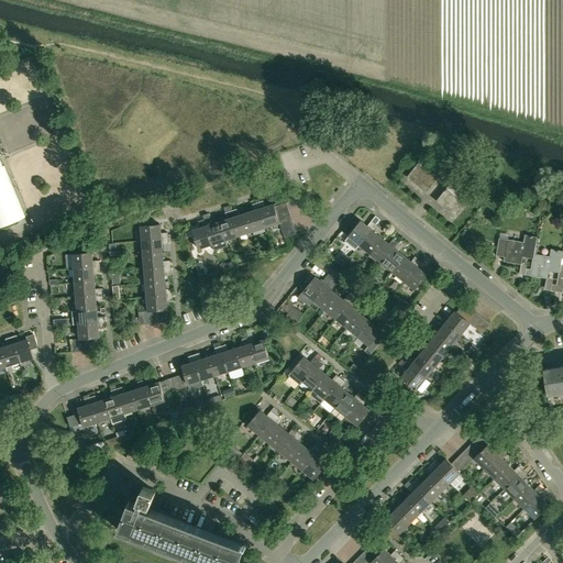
[(0,227),(24,218),(0,156),(0,227)]
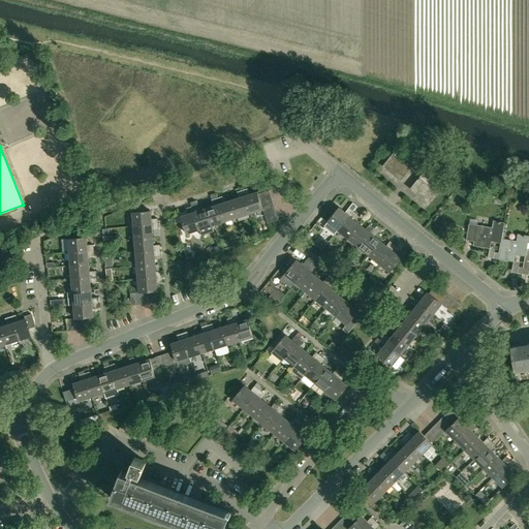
[(401,181),(414,163),(397,150),(382,166),(401,181)]
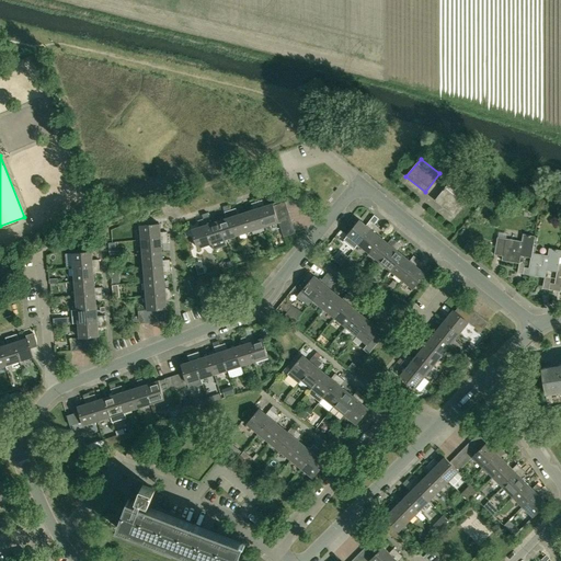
[(454,216),(469,197),(449,182),(435,201),(454,216)]
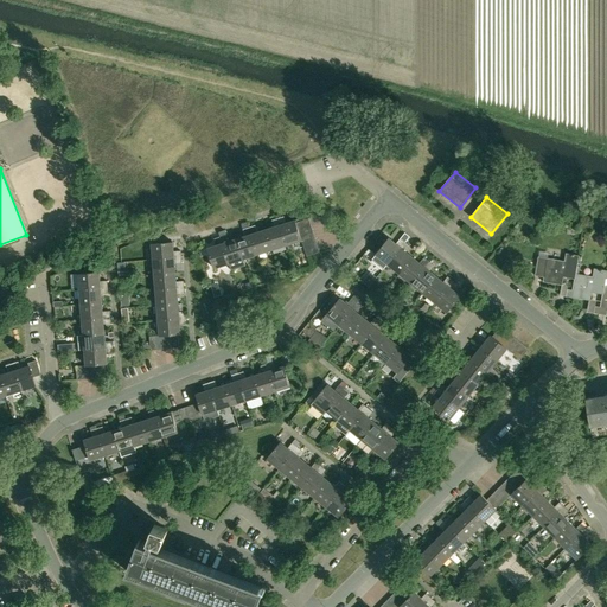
[(295,221),(287,223),(285,216),(279,218),(287,246),(301,241),(300,236),(298,229),(296,223),(295,221)]
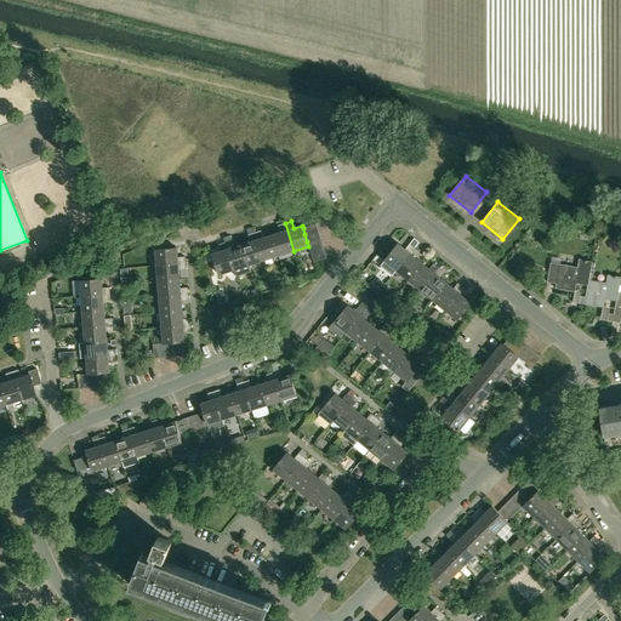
[(280,232),(272,235),(279,255),(294,251),(285,223),(278,224),(280,232)]
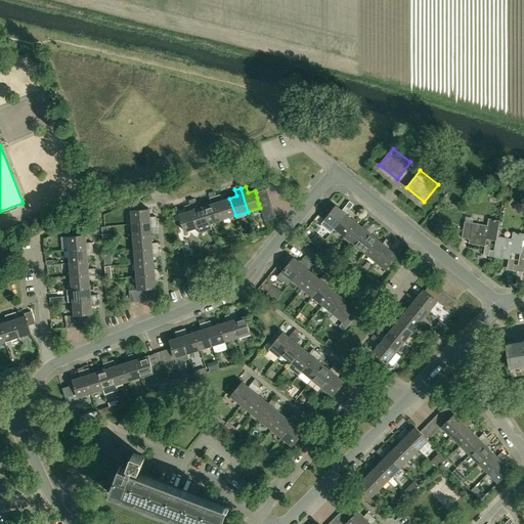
[(267,188),(256,192),(257,198),(268,194),(267,188)]
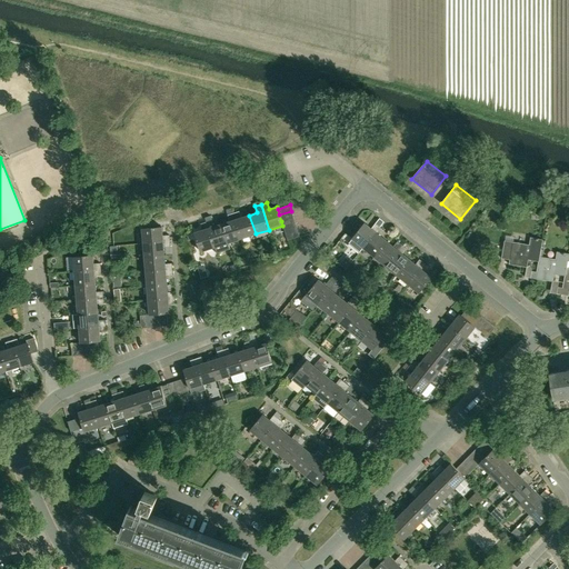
[(249,216),(241,218),(240,211),(233,213),(241,238),(256,233),(249,216)]
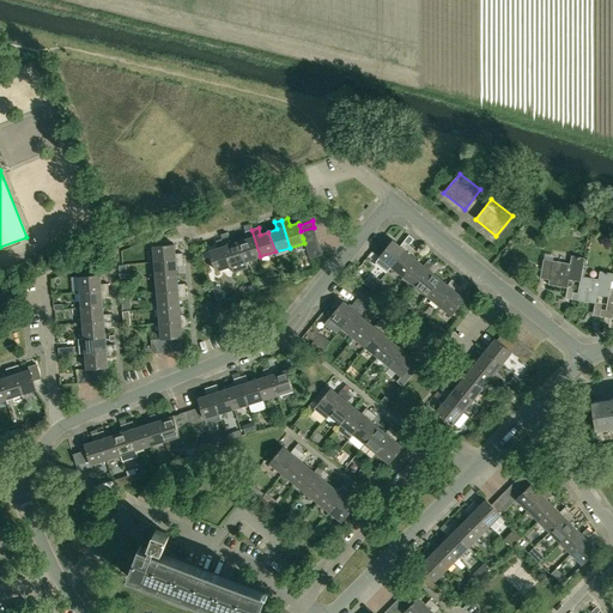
[(316,234),(314,228),(301,231),(303,238),(316,234)]
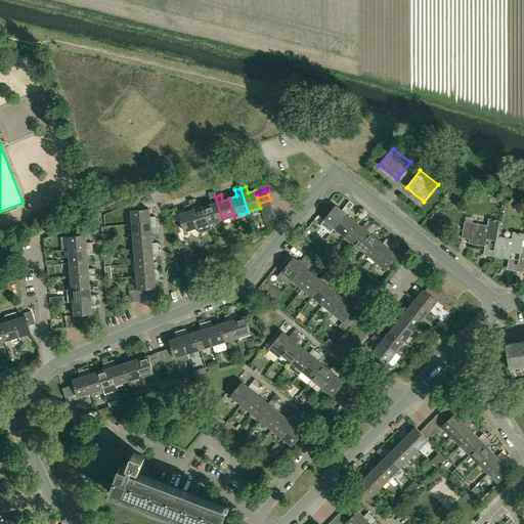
[(212,204),(205,206),(210,223),(222,219),(215,197),(210,198),(212,204)]
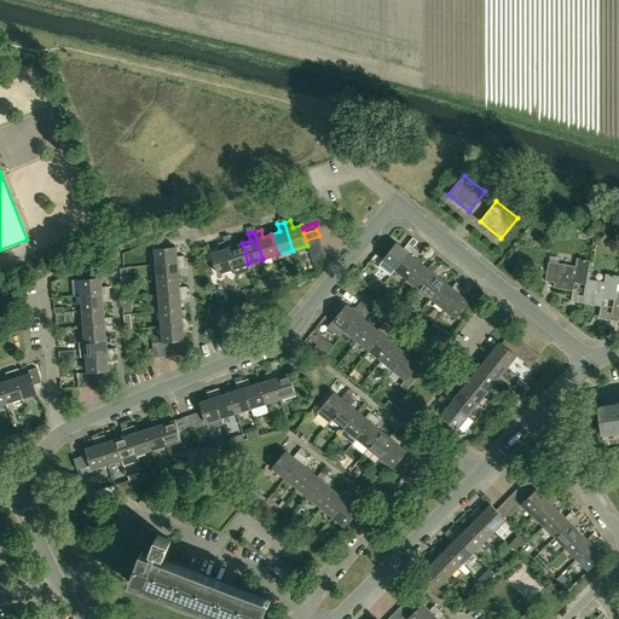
[(306,241),(307,246),(308,248),(322,243),(319,236),(306,241)]
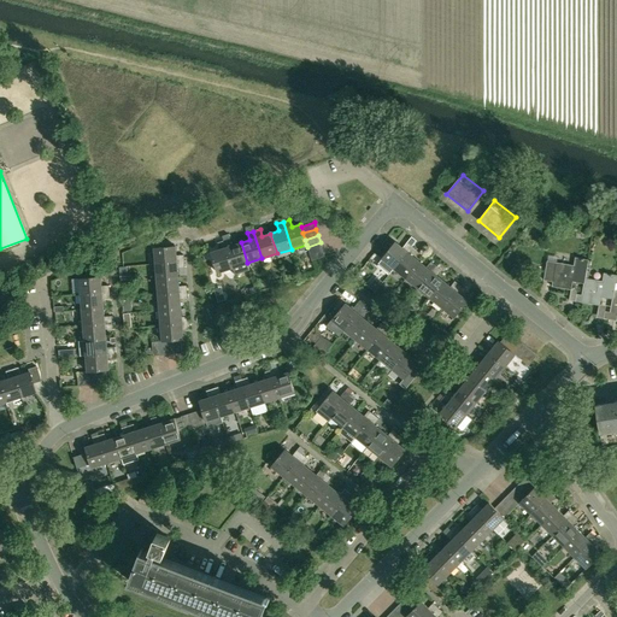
[(412,236),(407,242),(412,246),(417,240),(412,236)]
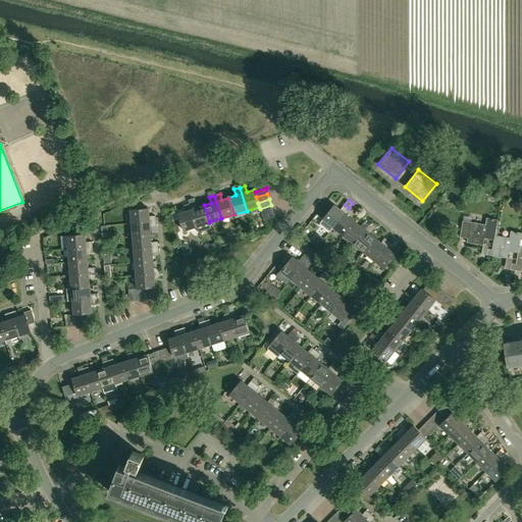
[(204,205),(197,208),(195,202),(190,203),(197,226),(209,222),(204,205)]
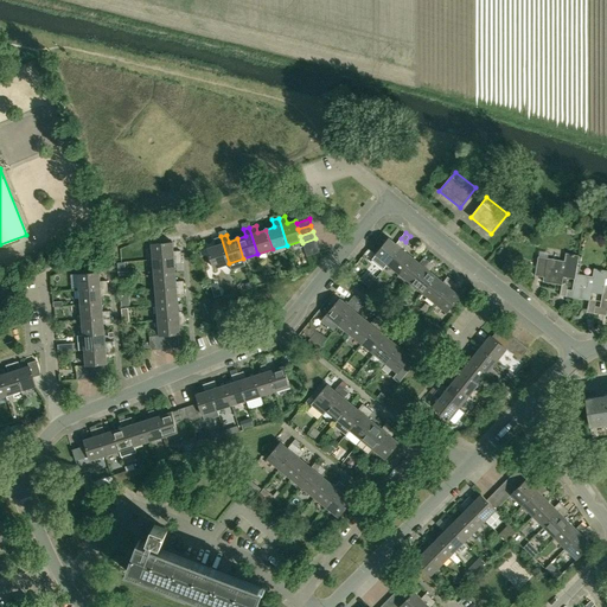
[(215,268),(229,263),(221,236),(215,238),(217,246),(208,248),(215,268)]
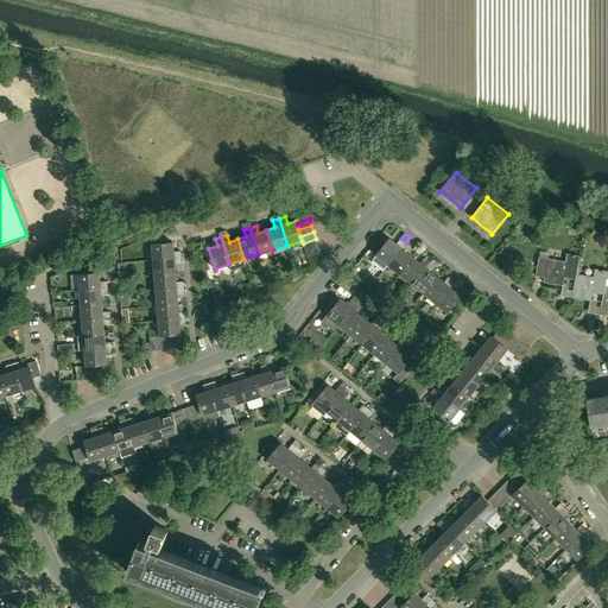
[(318,246),(316,239),(303,244),(305,249),(318,246)]
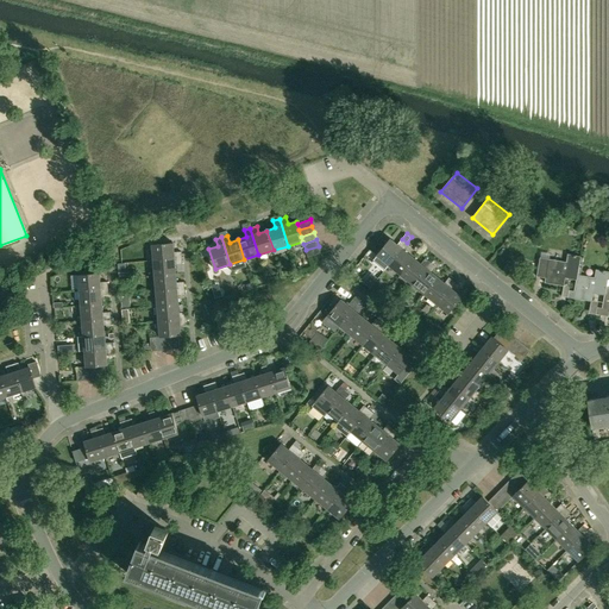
[(377,256),(389,265),(407,243),(402,239),(397,245),(390,239),(377,256)]
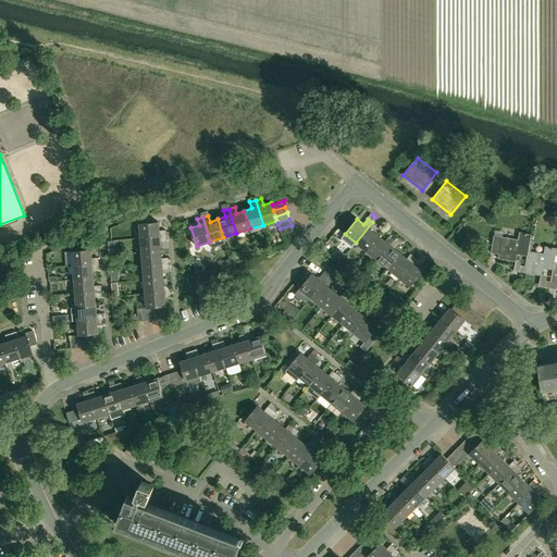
[(139,224),(140,238),(166,236),(166,230),(160,231),(159,222),(139,224)]
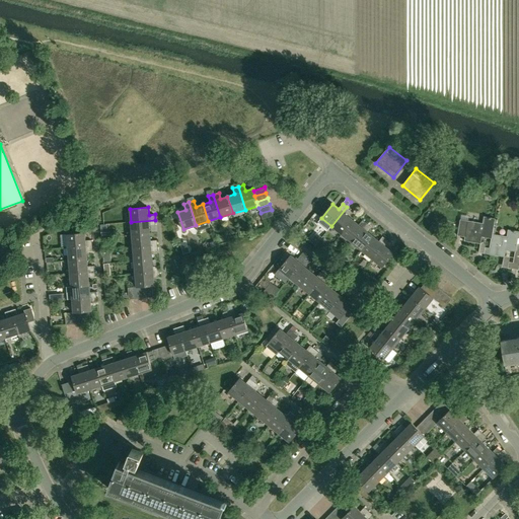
[(331,226),(342,234),(353,220),(348,215),(351,211),(347,207),(331,226)]
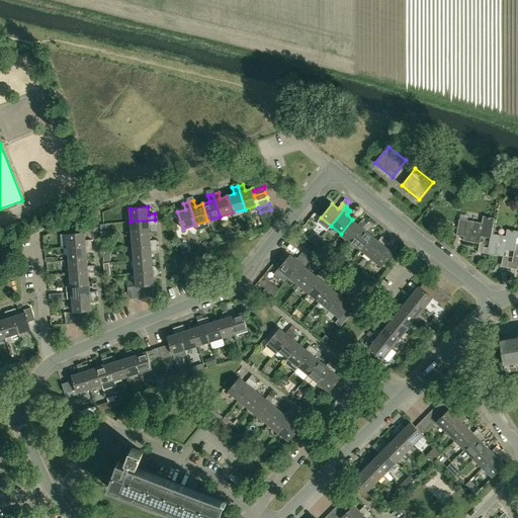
[(262,219),(273,216),(271,209),(260,212),(262,219)]
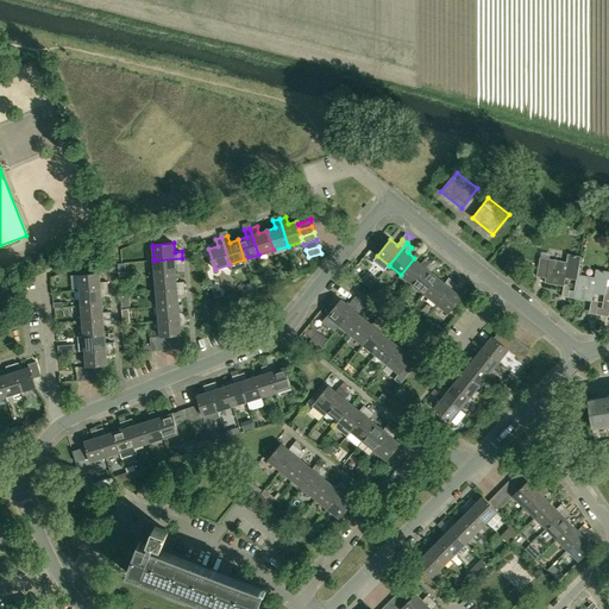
[(581,256),(567,255),(566,262),(550,259),(551,253),(541,252),(538,276),(546,278),(545,282),(564,286),(565,277),(577,280),(577,275),(578,275),(579,267),(581,256)]
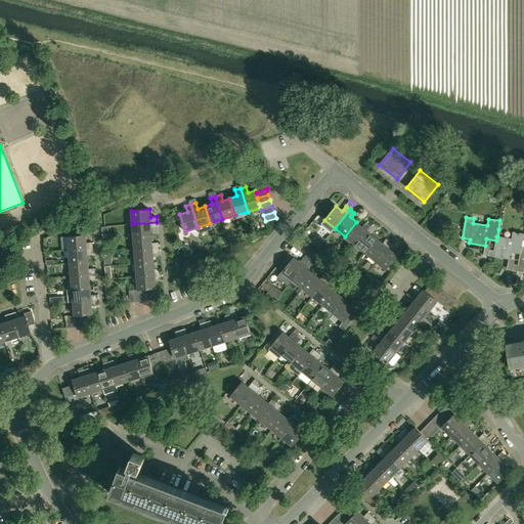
[(132,224),(133,236),(151,235),(150,228),(158,227),(157,222),(132,224)]
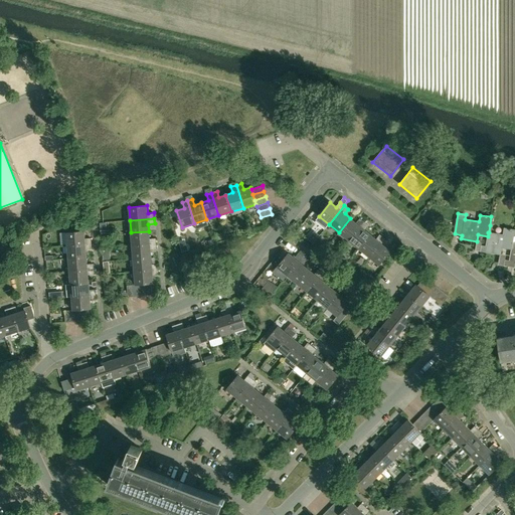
[(339,232),(349,240),(364,221),(360,218),(356,223),(350,218),(339,232)]
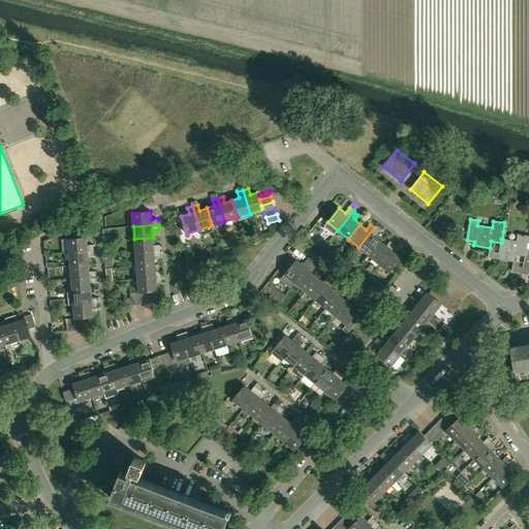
[(74,227),(74,235),(86,234),(86,226),(74,227)]
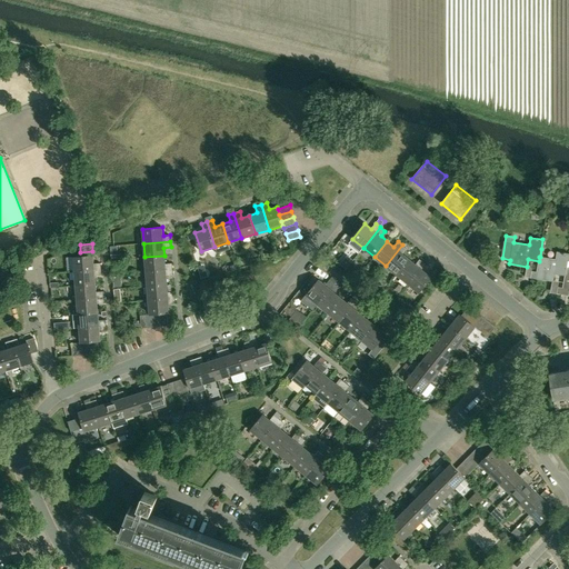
[(386,266),(397,275),(409,259),(402,253),(407,249),(402,245),(386,266)]
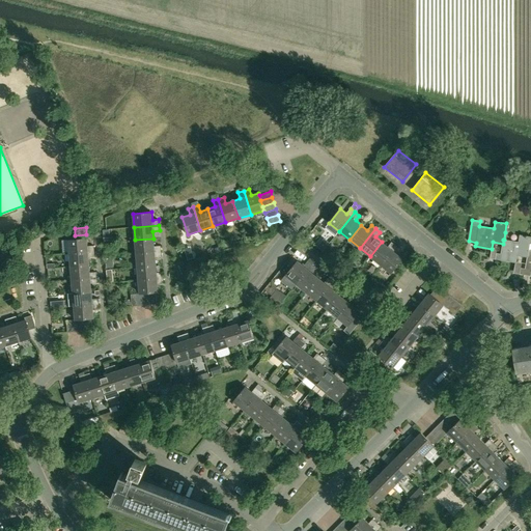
[(529,251),(530,244),(530,238),(530,236),(520,234),(519,243),(507,241),(508,233),(505,232),(504,240),(503,240),(503,244),(501,254),(500,259),(516,262),(518,255),(527,257),(528,257),(529,251)]
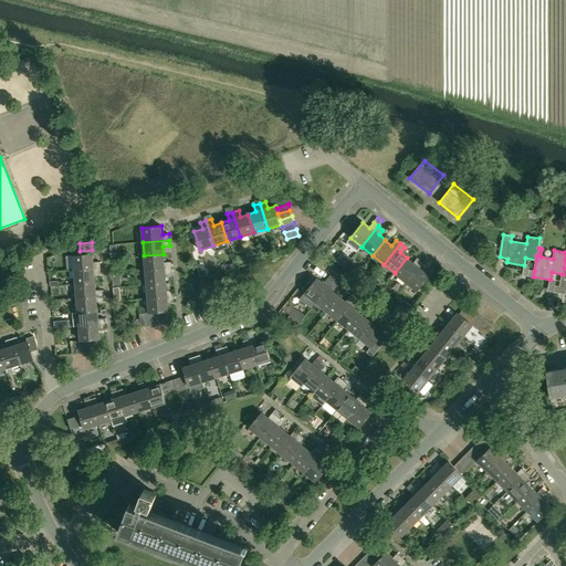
[(94,262),(93,253),(73,255),(74,270),(101,268),(101,261),(94,262)]
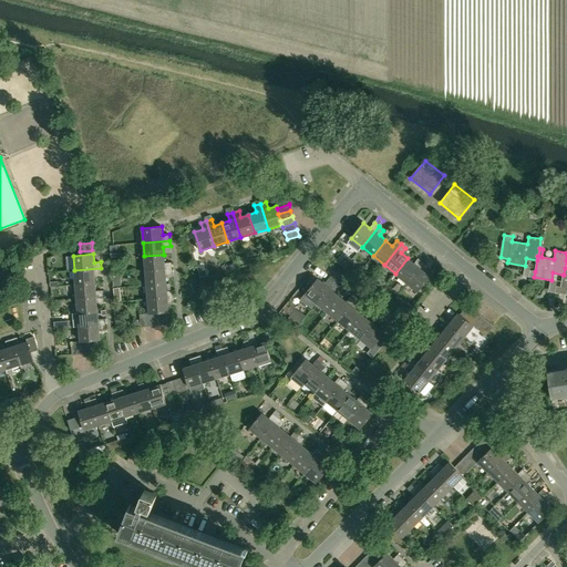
[(144,256),(145,270),(172,268),(172,263),(165,264),(164,255),(144,256)]
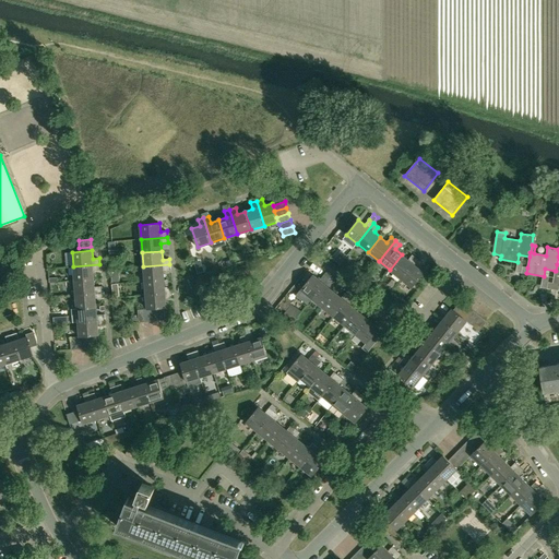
[(390,270),(401,278),(417,259),(413,254),(408,260),(402,254),(390,270)]
